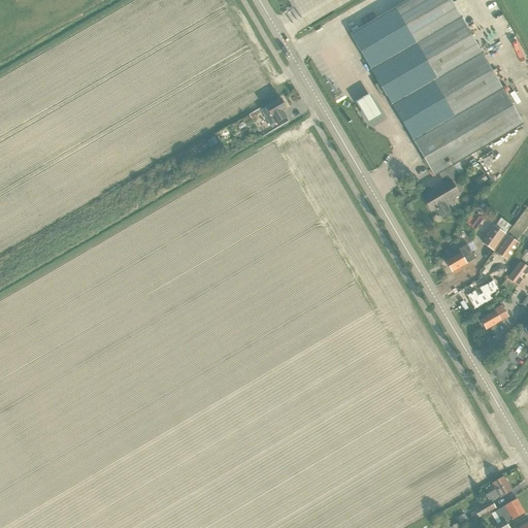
[(441,217),(451,211),(447,204),(461,196),(453,180),(460,176),(466,173),(459,163),(525,125),(451,0),(407,0),(351,34),(380,83),(375,85),(382,95),(386,93),(435,176),(439,173),(446,185),(423,198),(432,212),(437,209),(441,217)]
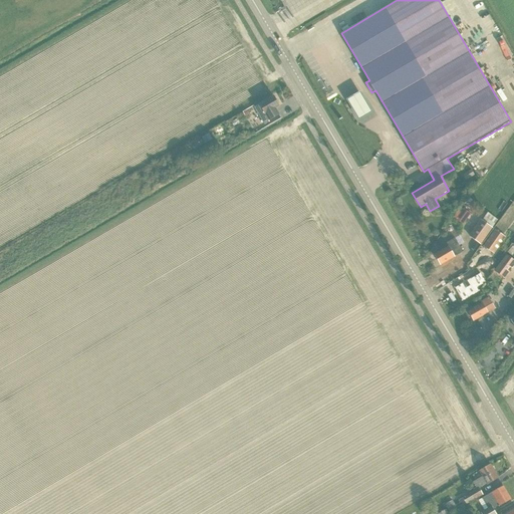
[(358,94),(347,101),(358,118),(370,112),(358,94)]
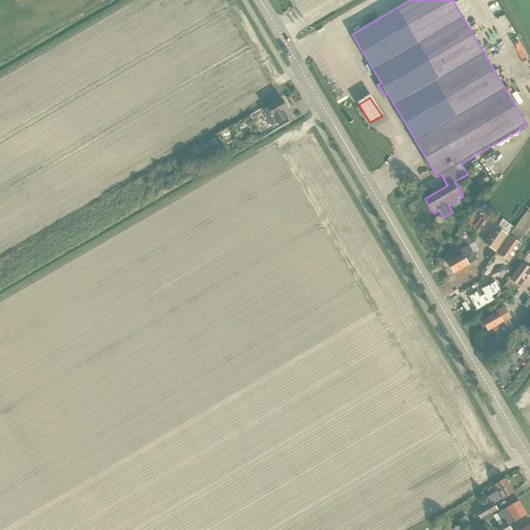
[(285,112),(289,110),(283,98),(268,107),(268,108),(263,112),(272,127),(277,124),(277,125),(289,118),(285,112)]
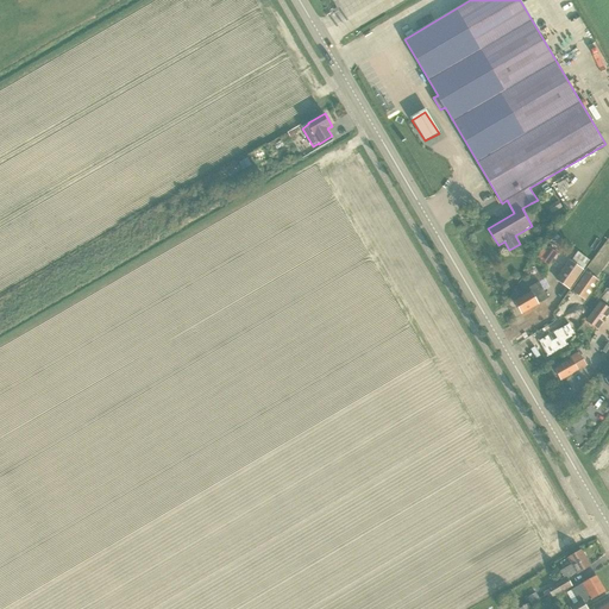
[(248,158),(239,163),(243,169),(251,164),(248,158)]
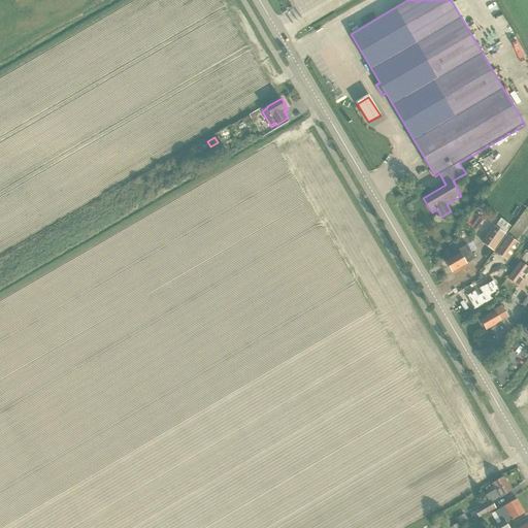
[(479,185),(488,179),(485,174),(475,179),(479,185)]
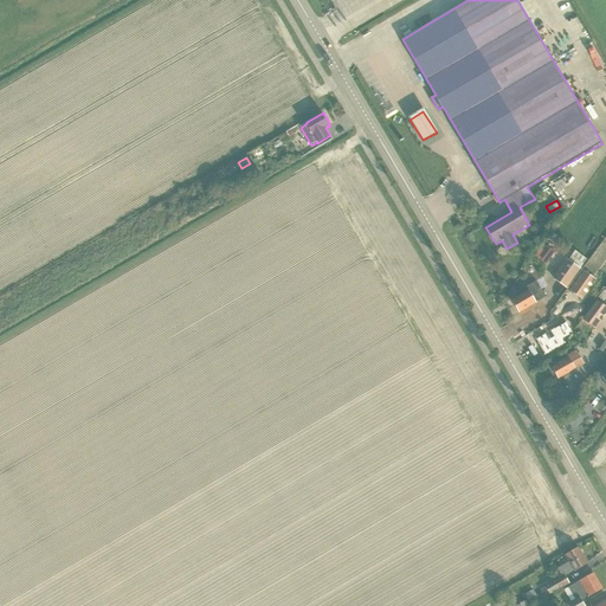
[(546,246),(541,252),(550,258),(554,252),(546,246)]
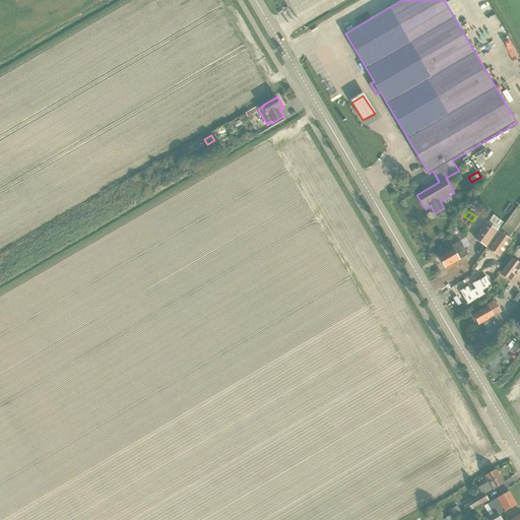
[(486,247),(499,231),(486,221),(475,239),(486,247)]
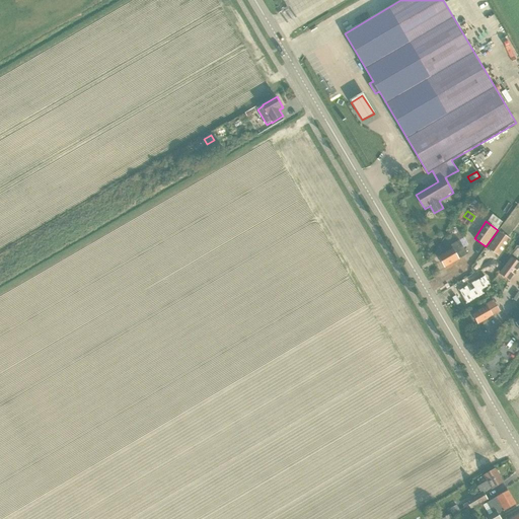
[(500,232),(489,248),(499,256),(511,239),(500,232)]
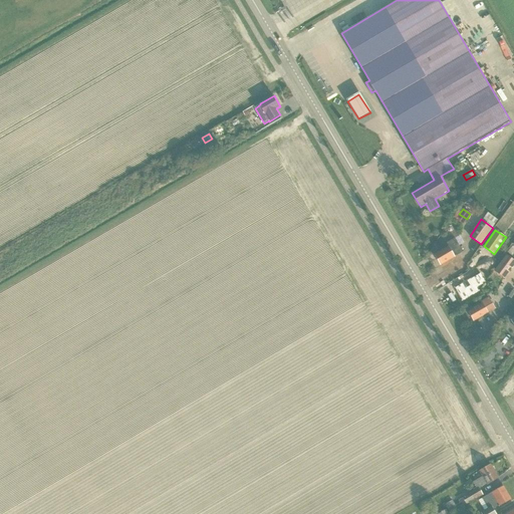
[(441,265),(463,252),(456,238),(441,247),(442,250),(435,254),(441,265)]
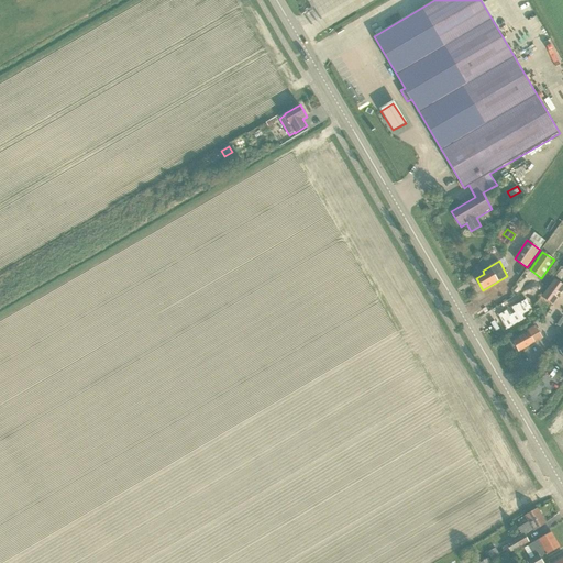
[(562,284),(555,278),(542,297),(553,305),(562,290),(562,284)]
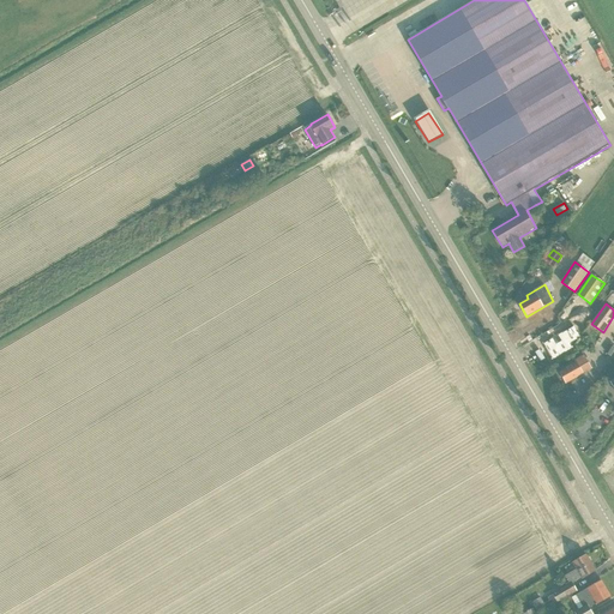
[(552,339),(543,343),(552,359),(571,348),(569,344),(577,339),(576,338),(581,336),(575,325),(563,332),(561,332),(557,335),(555,335),(551,337),(552,339)]
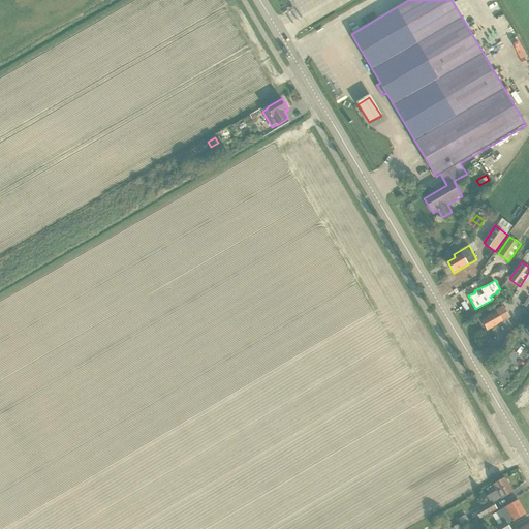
[(508,316),(507,314),(504,308),(501,310),(500,307),(495,310),(496,312),(481,320),(488,331),(502,322),(501,321),(508,316)]
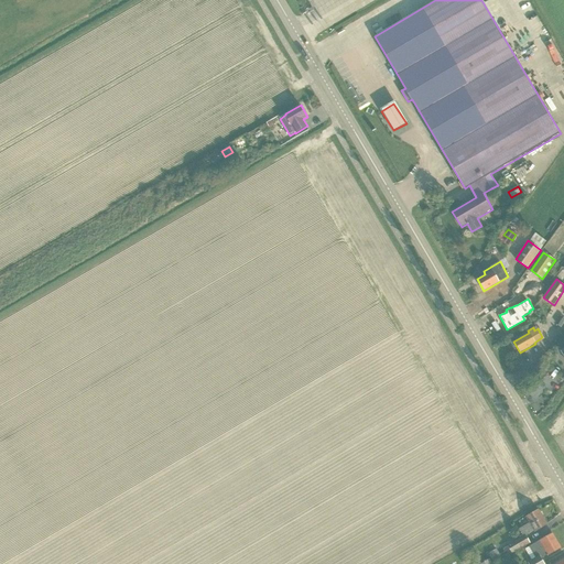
[(534,531),(548,523),(539,510),(525,517),(529,522),(519,529),(522,534),(519,537),(520,538),(520,539),(508,546),(503,549),(505,551),(500,554),(497,549),(488,553),(494,562),(511,552),(512,553),(531,543),(527,535),(534,531)]
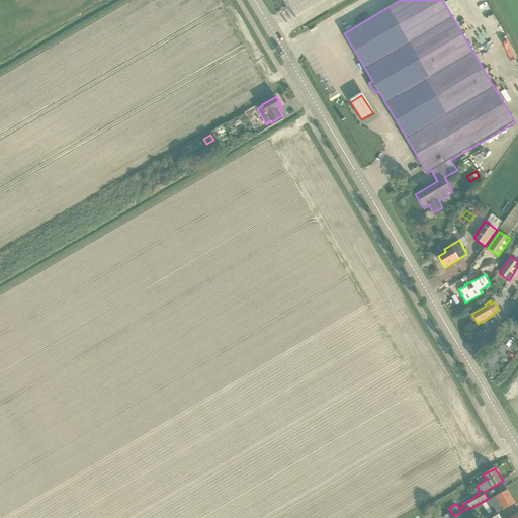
[(503,509),(504,510),(515,503),(508,490),(483,505),(489,514),(485,516),(486,517),(500,517),(498,512),(503,509)]
